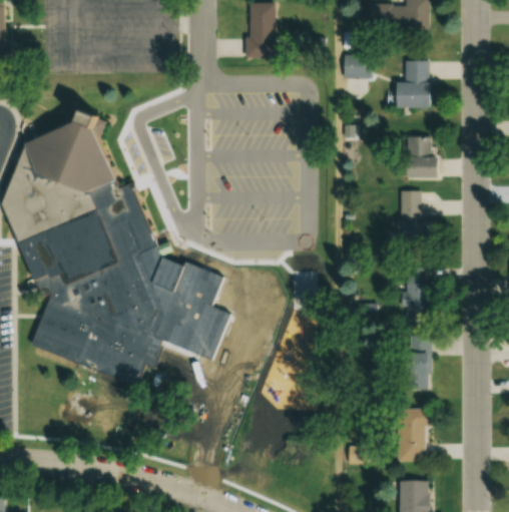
[(430,0),(406,0),(407,5),(372,5),(372,29),(430,30),(430,0)]
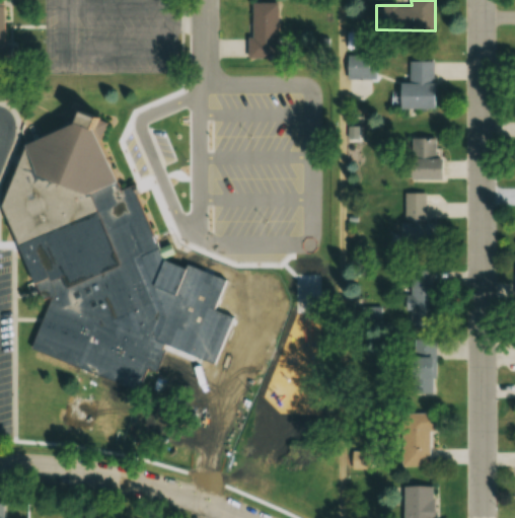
[(0,1),(9,1),(8,48),(20,48),(20,70),(0,69),(0,1)]
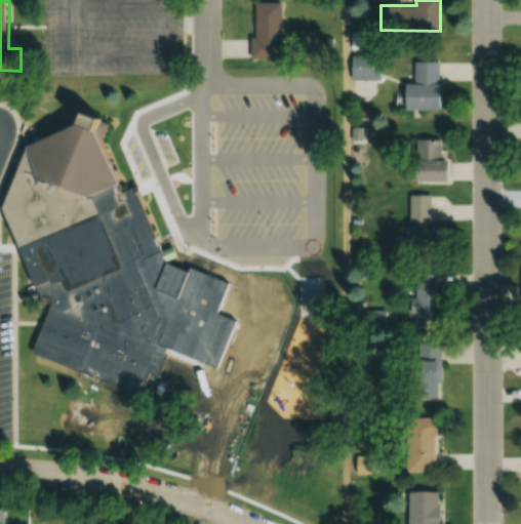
[(256,58),(283,58),(283,2),(256,2),(256,58)]
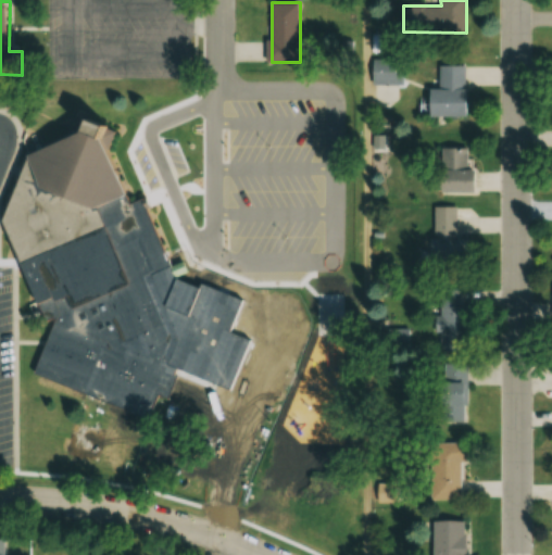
[(406,86),(406,59),(375,59),(375,86),(406,86)]
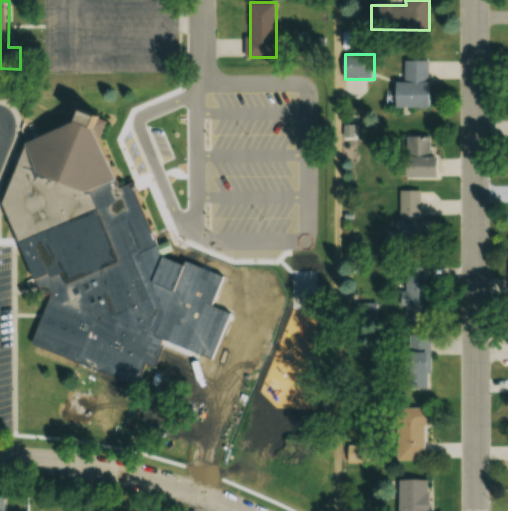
[(431,60),(407,60),(407,82),(393,82),(393,107),(431,107),(431,60)]
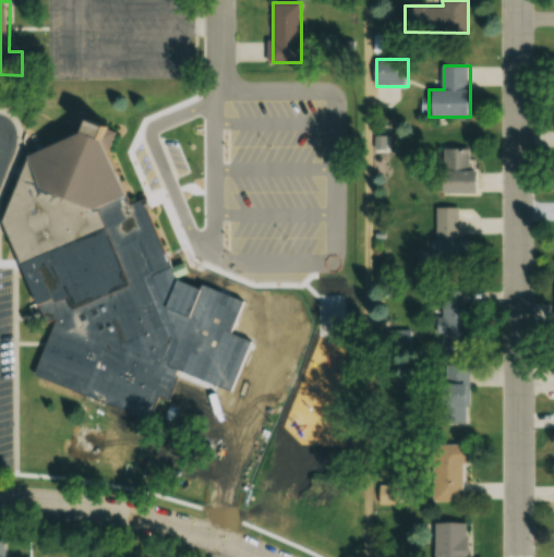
[(87,129),(25,156),(0,220),(45,322),(52,318),(156,273),(170,267),(141,201),(129,205),(87,129)]
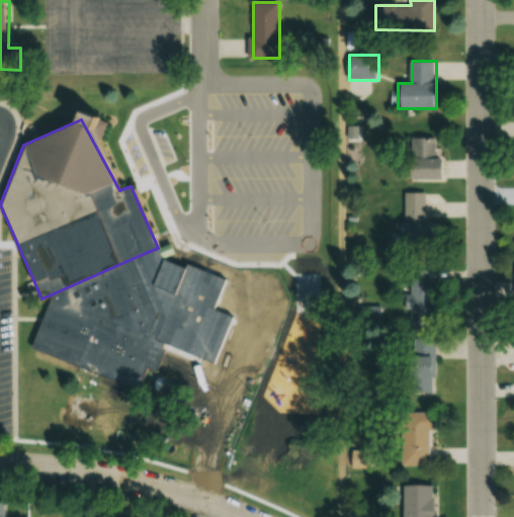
[(415,178),(442,178),(442,137),(415,137),(415,178)]
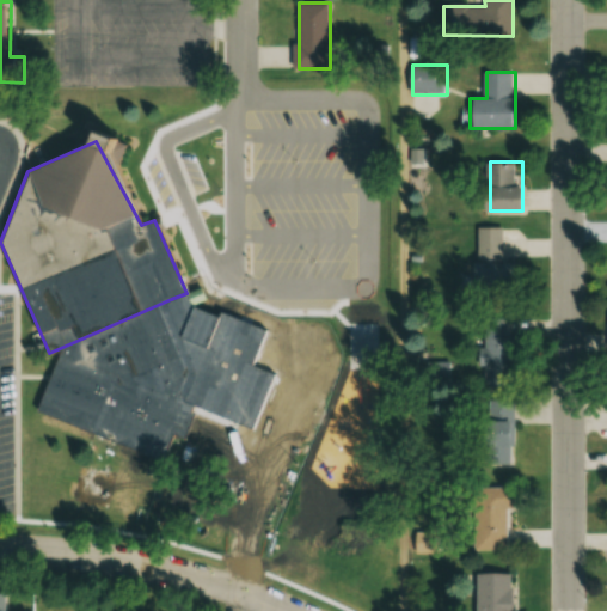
[(507,227),(484,227),(484,285),(507,285),(507,227)]
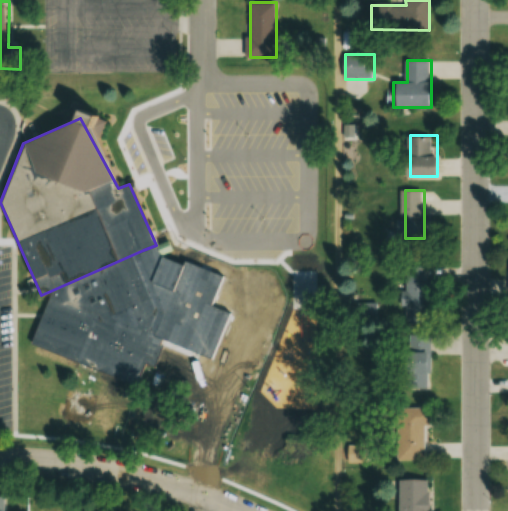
[(48,292),(52,296),(32,344),(140,385),(148,365),(156,369),(166,345),(154,341),(167,308),(143,250),(48,292)]
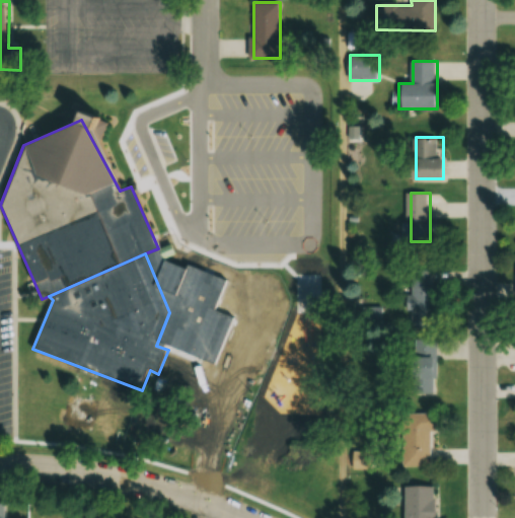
[(323,260),(295,260),(296,274),(323,273),(323,260)]
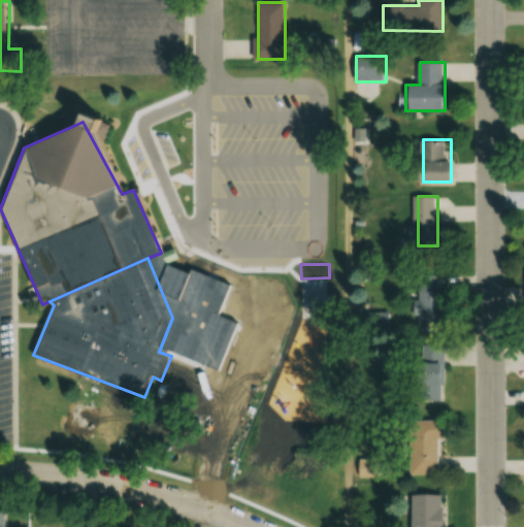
[(445,333),(443,275),(417,275),(418,334),(445,333)]
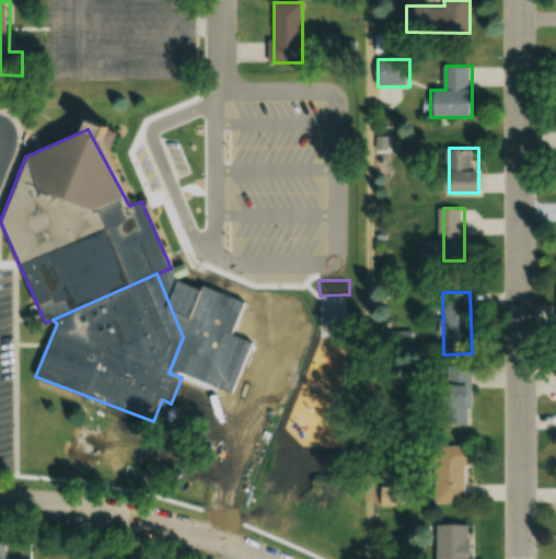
[(473,424),(474,367),(441,367),(441,424),(473,424)]
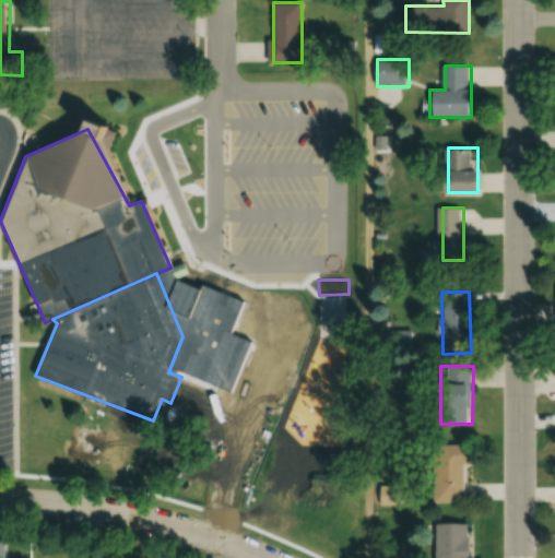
[(435,503),(467,503),(467,465),(473,465),(473,446),(436,444),(435,503)]
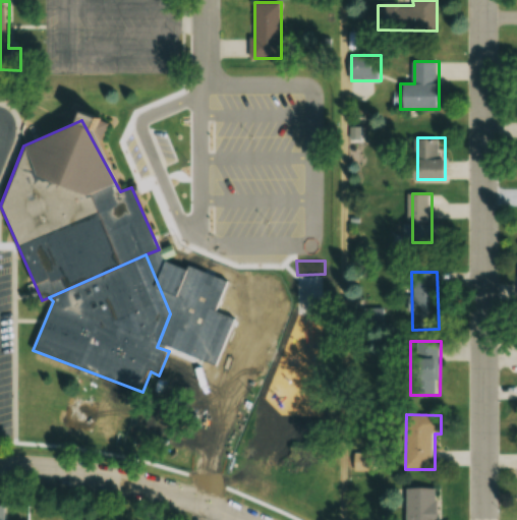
[(437,519),(438,488),(406,488),(405,519),(437,519)]
